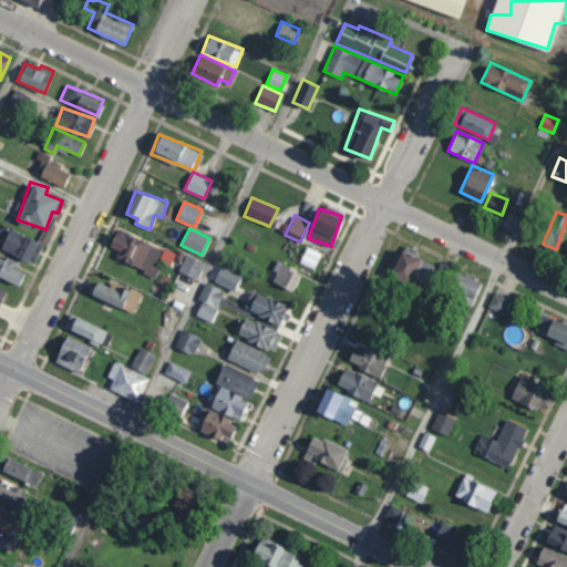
[(43,243),(9,229),(1,249),(34,263),(43,243)]
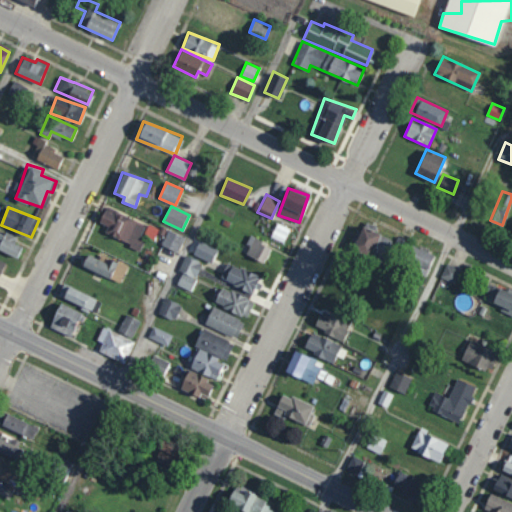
[(145,223),(105,207),(99,222),(108,226),(104,234),(140,248),(143,240),(139,238),(145,223)]
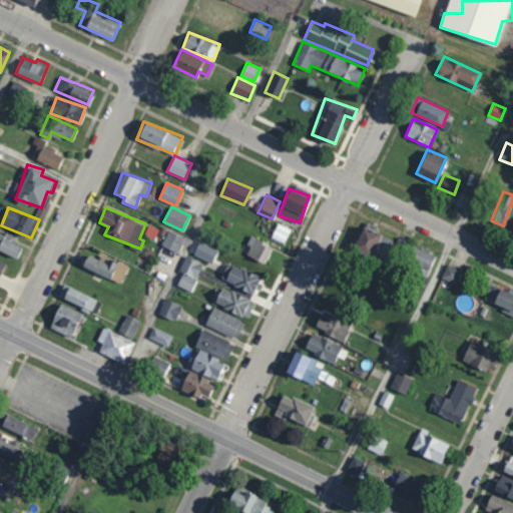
[(158,228),(148,224),(144,234),(154,238),(158,228)]
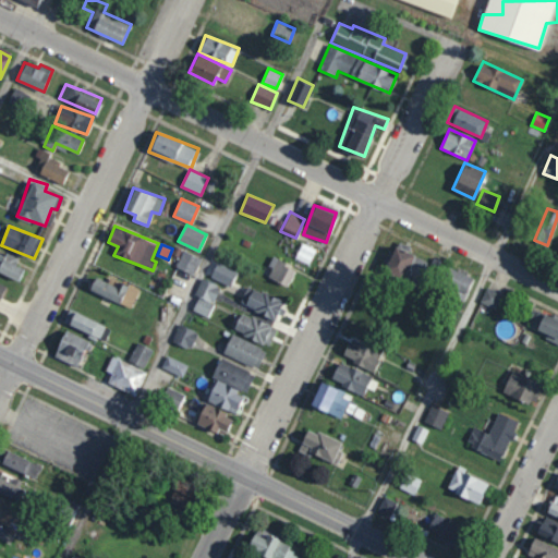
[(428,262),(396,245),(385,266),(417,282),(428,262)]
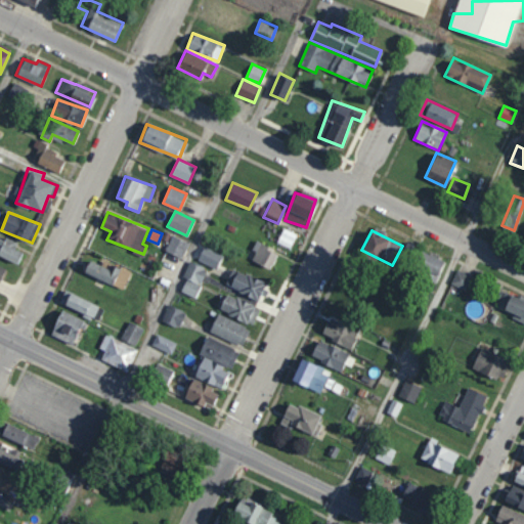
[(165,250),(181,258),(188,242),(172,234),(165,250)]
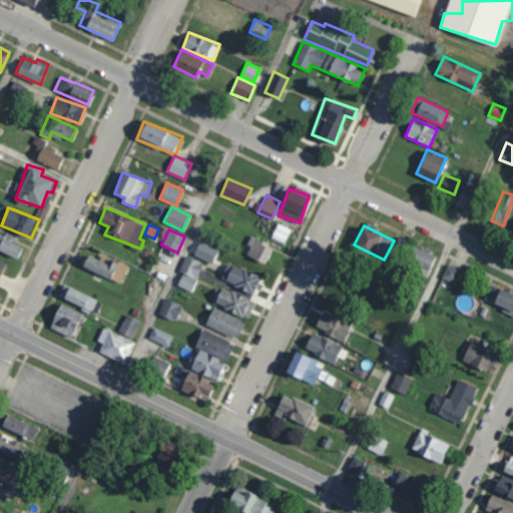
[(5,235),(0,233),(0,249),(18,257),(22,246),(15,243),(17,236),(6,232),(5,235)]
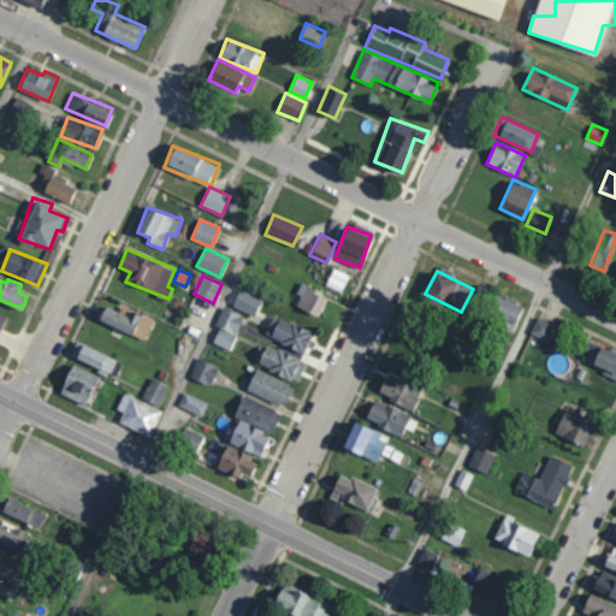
[(327,296),(301,283),(296,292),(301,296),(296,306),(317,317),(327,296)]
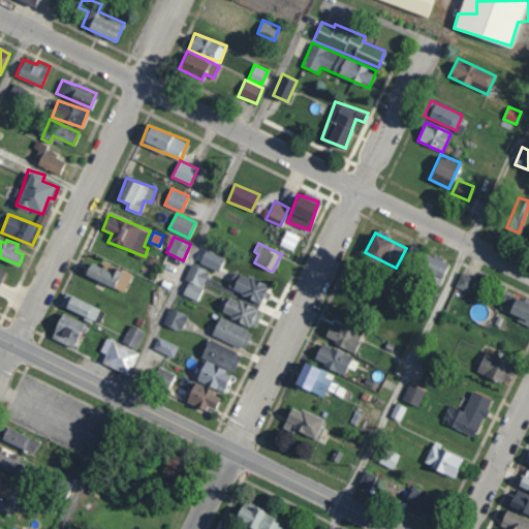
[(198,262),(218,272),(225,256),(206,248),(198,262)]
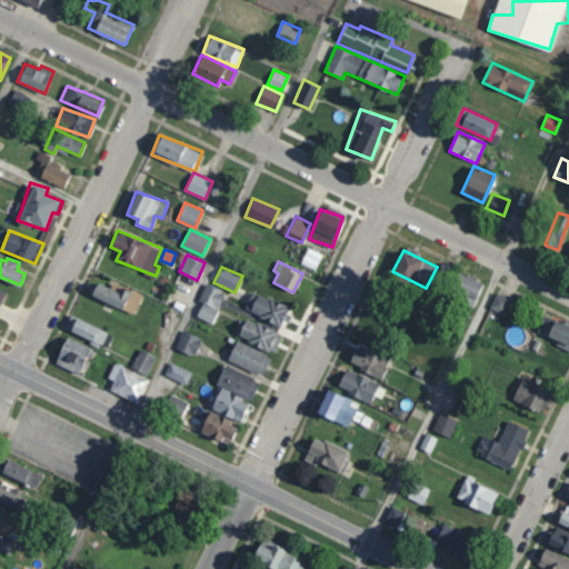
[(451,292),(475,303),(483,283),(460,272),(451,292)]
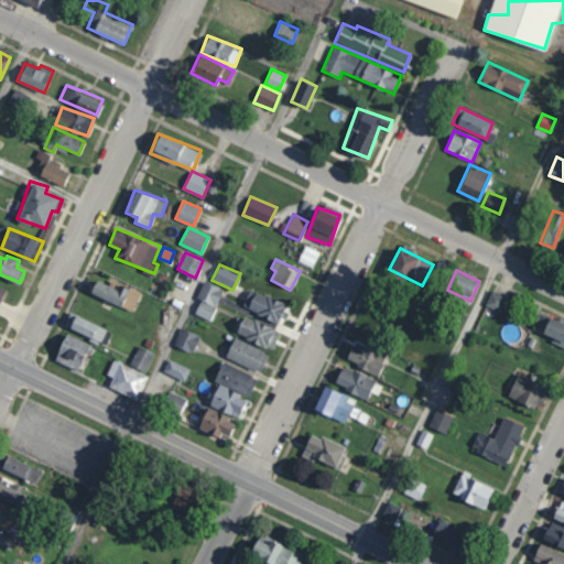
[(119,283),(118,289),(96,280),(90,294),(131,308),(138,291),(119,283)]
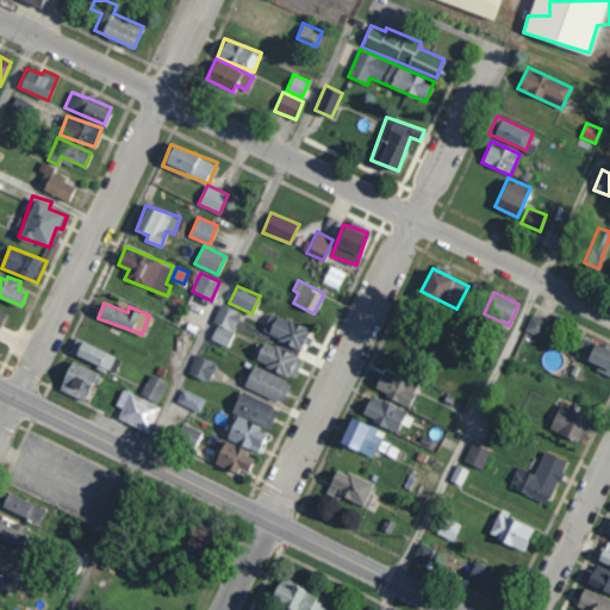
[(217,323),(211,341),(229,346),(240,311),(219,304),(213,322),(217,323)]
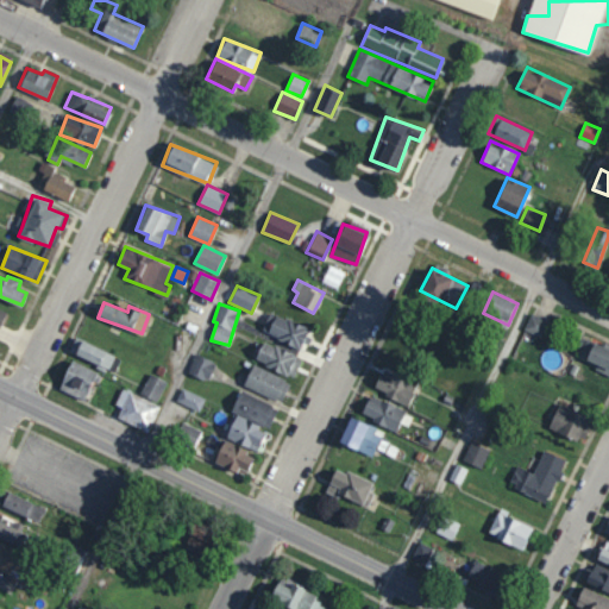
[(301,346),(308,326),(269,312),(262,333),(301,346)]
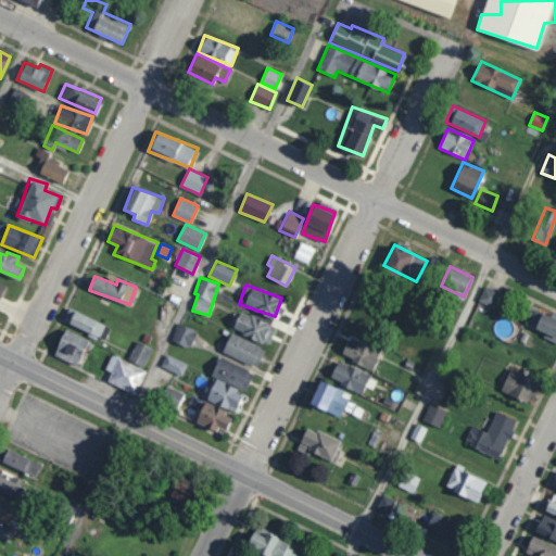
[(493,307),(500,292),(484,286),(478,302),(493,307)]
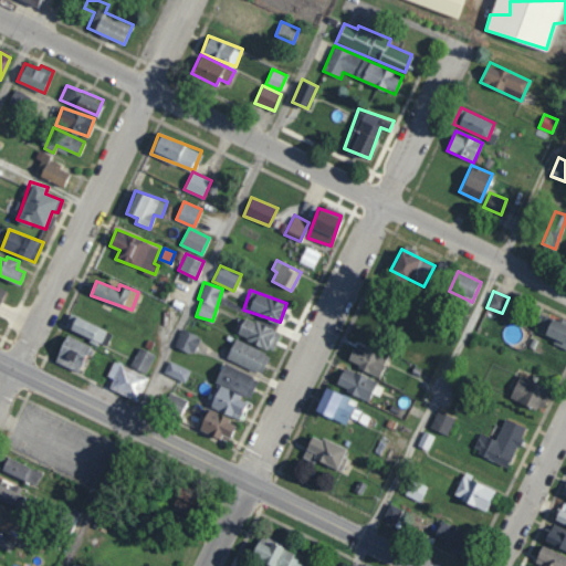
[(107,344),(113,329),(69,315),(64,328),(107,344)]
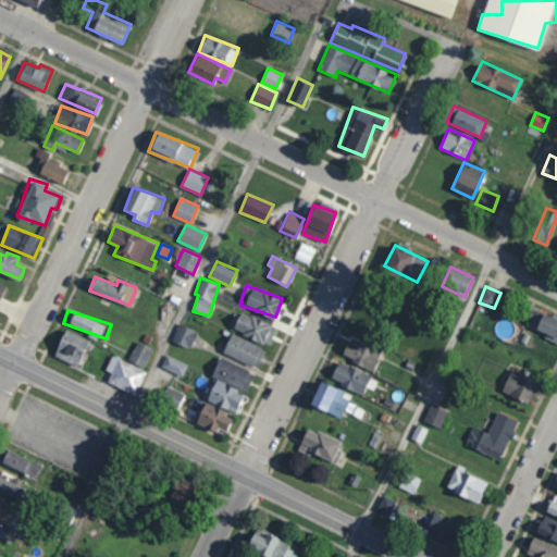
[(556,318),(534,310),(529,325),(546,332),(543,338),(556,343),(556,318)]
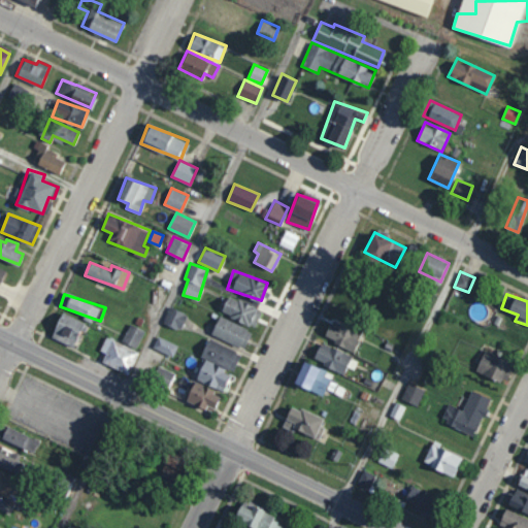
[(262,309),(228,295),(221,314),(254,327),(262,309)]
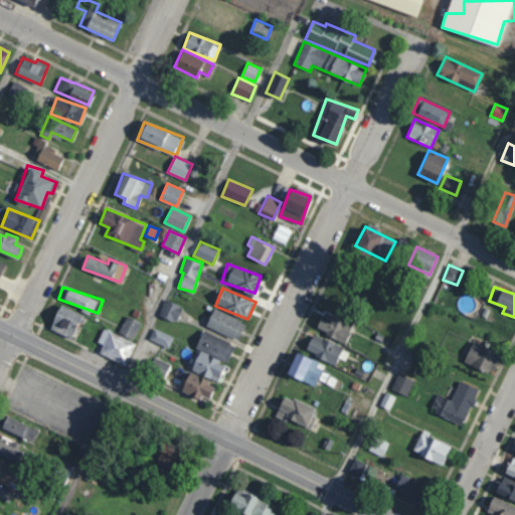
[(159,315),(175,322),(182,307),(166,299),(159,315)]
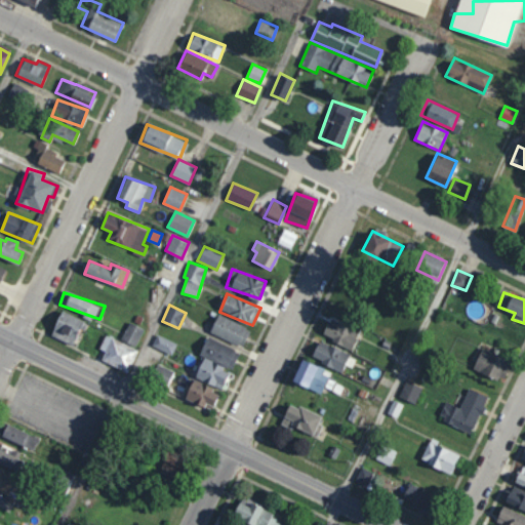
[(83,321),(62,310),(50,334),(72,345),(83,321)]
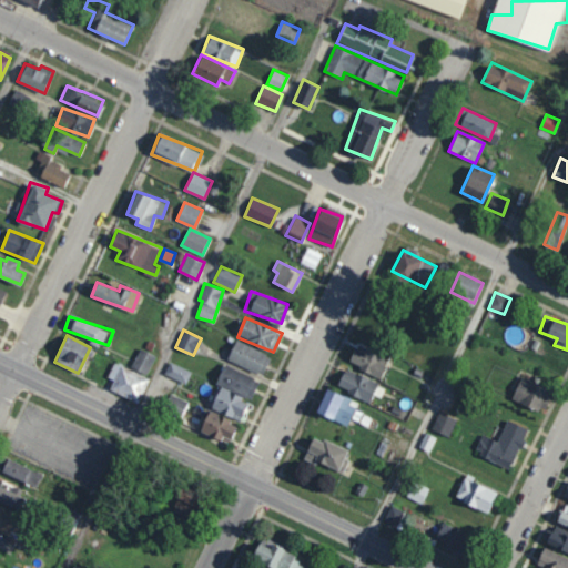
[(272,356),(236,340),(226,358),(263,375),(272,356)]
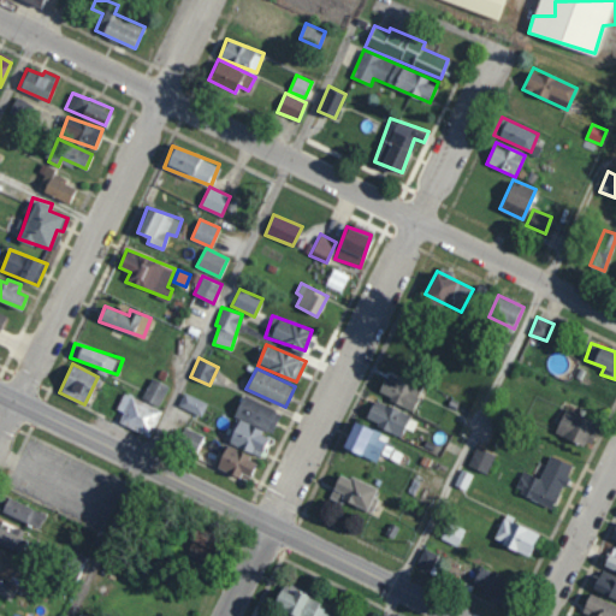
[(421,389),(388,373),(378,394),(413,410),(421,389)]
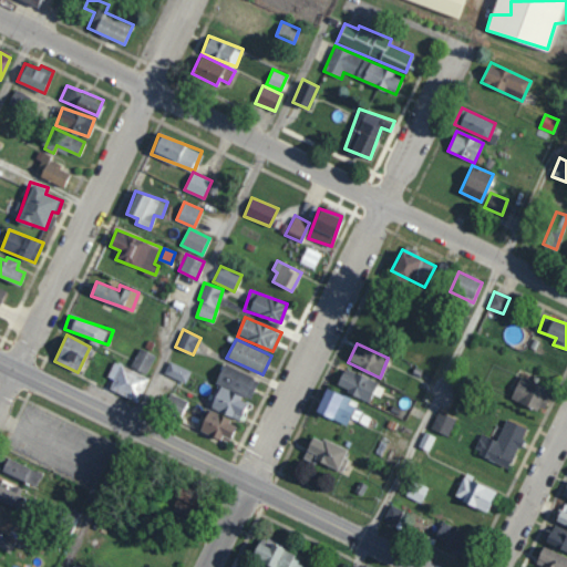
[(131,368),(147,373),(155,354),(138,348),(131,368)]
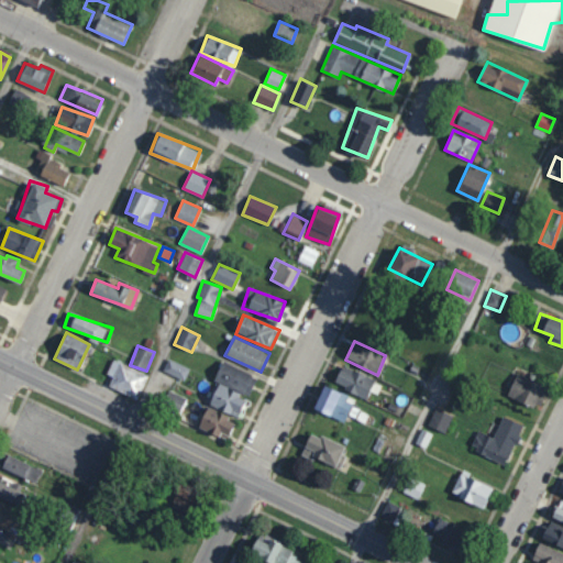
[(185,379),(190,367),(168,359),(163,371),(185,379)]
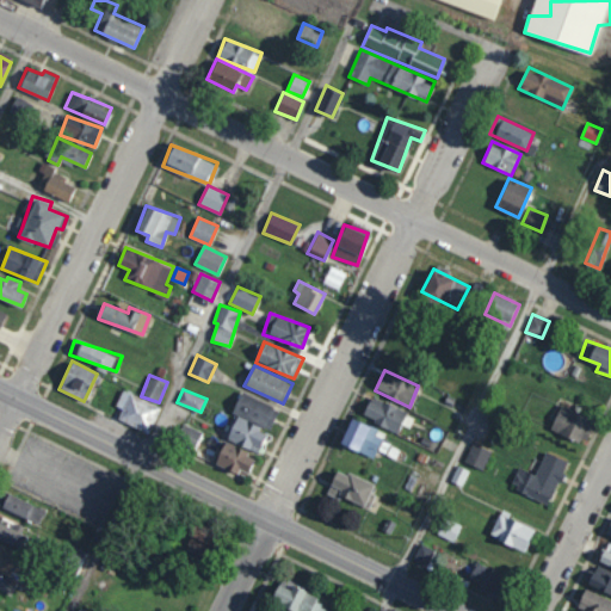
[(118,419),(149,432),(161,406),(122,390),(116,406),(123,408),(118,419)]
